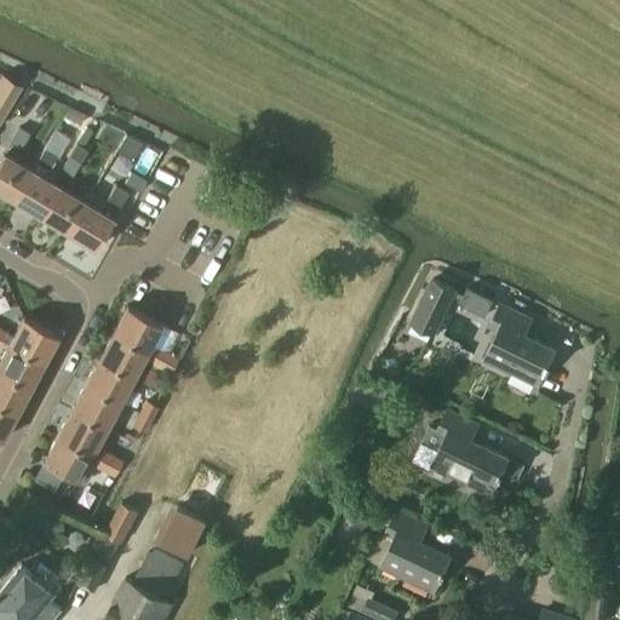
[(0,75),(0,120),(21,85),(1,74),(0,75)]
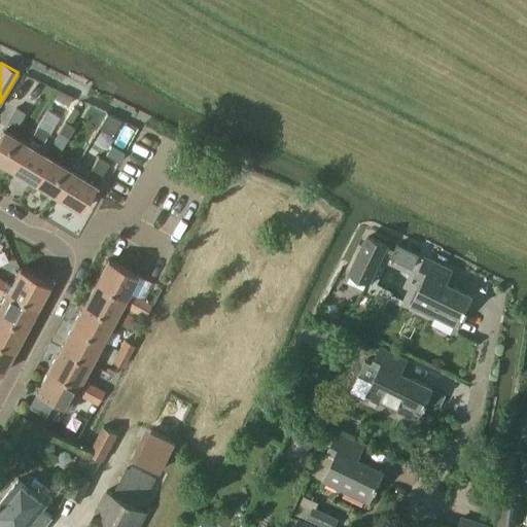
[(59,91),(55,99),(67,106),(72,97),(59,91)]
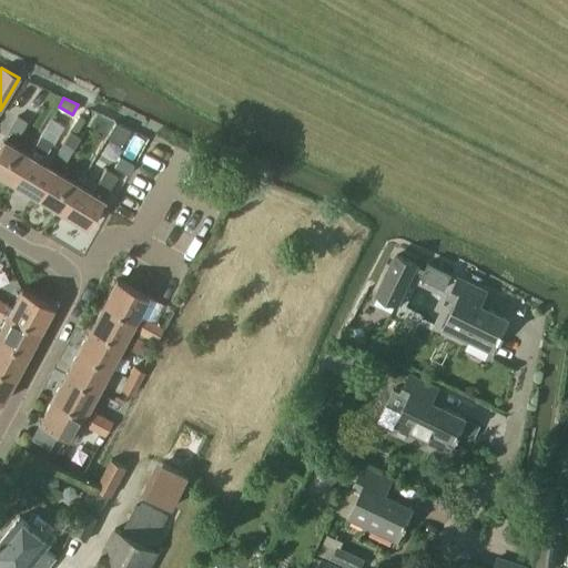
[(9,130),(19,135),(27,122),(17,117),(9,130)]
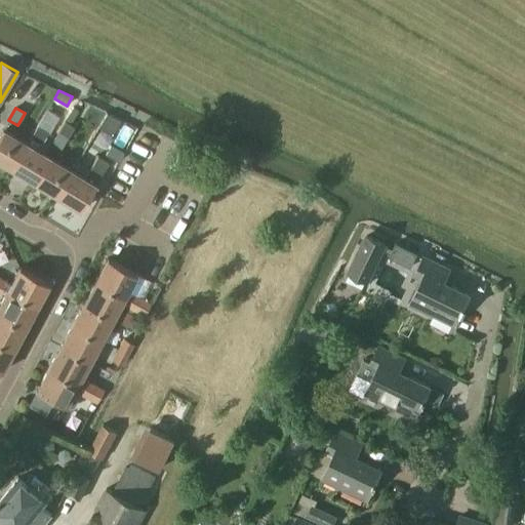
[(104,113),(97,128),(115,134),(121,119),(104,113)]
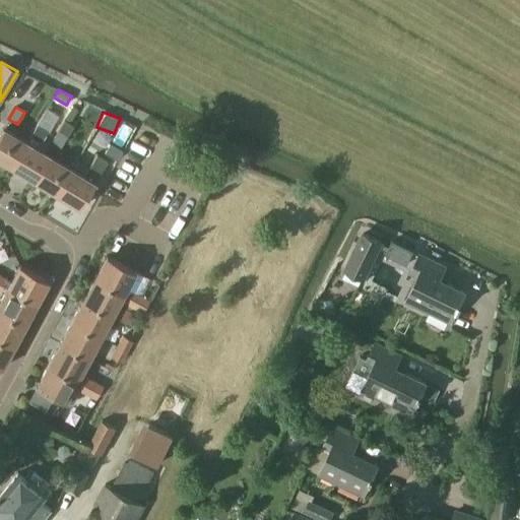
[(64,122),(56,134),(64,139),(72,127),(64,122)]
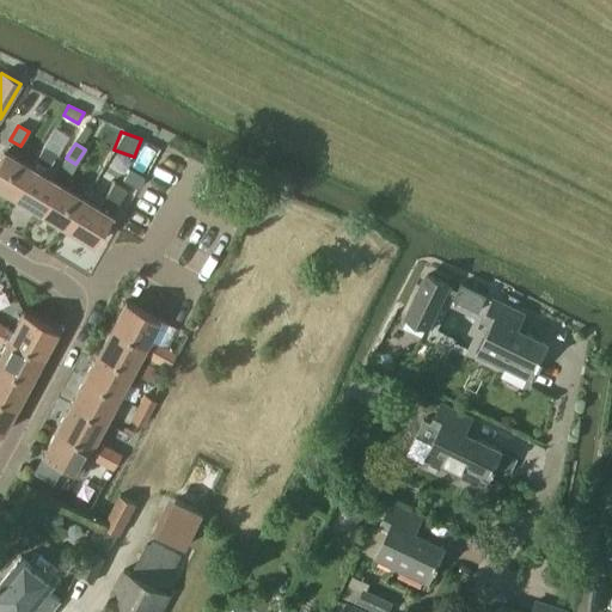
[(38,213),(55,183),(42,175),(54,155),(42,148),(30,167),(29,167),(12,197),(38,213)]
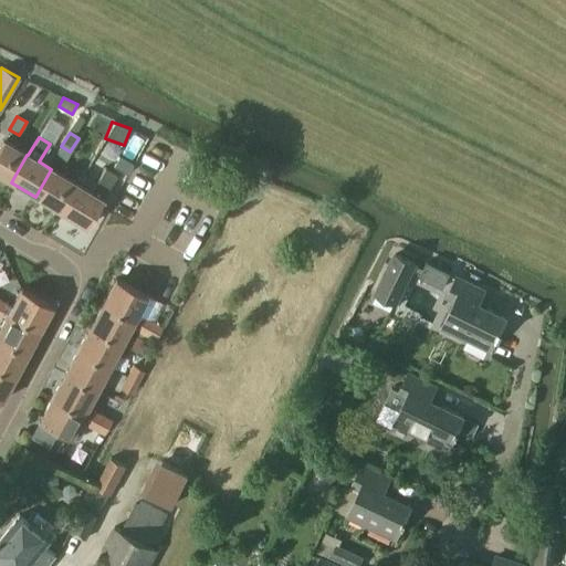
[(0,142),(0,176),(11,182),(27,155),(1,139),(0,142)]
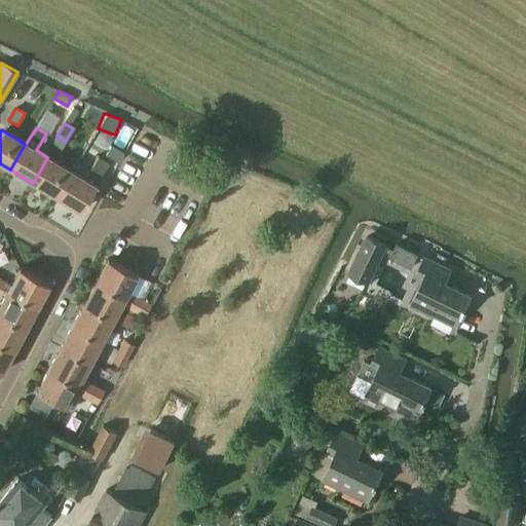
[(65,141),(57,136),(49,148),(58,153),(65,141)]
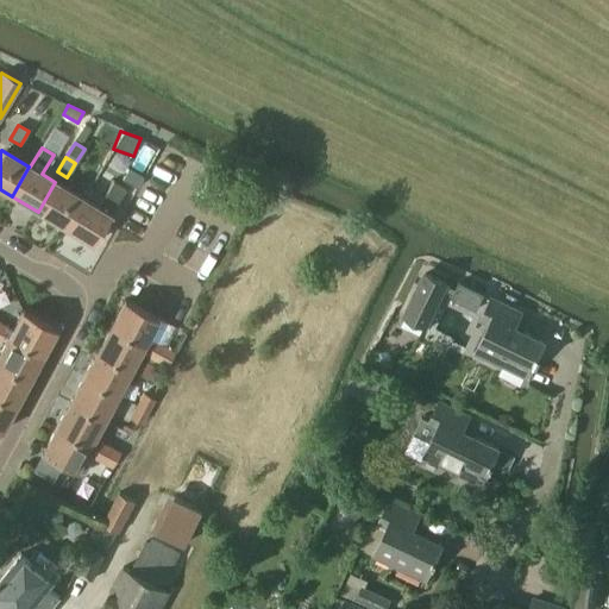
[(129,168),(121,180),(136,188),(143,176),(129,168)]
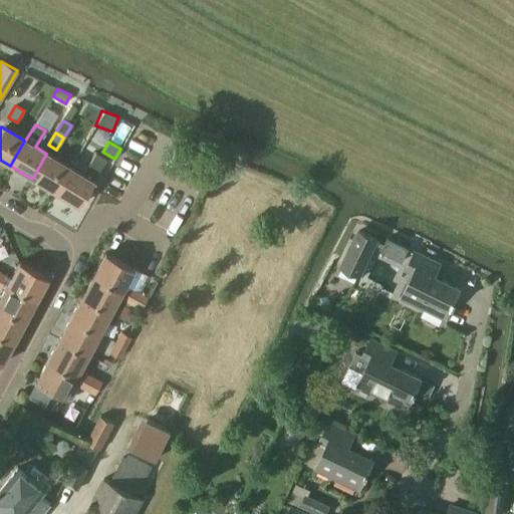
[(68,167),(54,192),(79,207),(94,182),(92,181),(105,160),(95,153),(82,175),(68,167)]
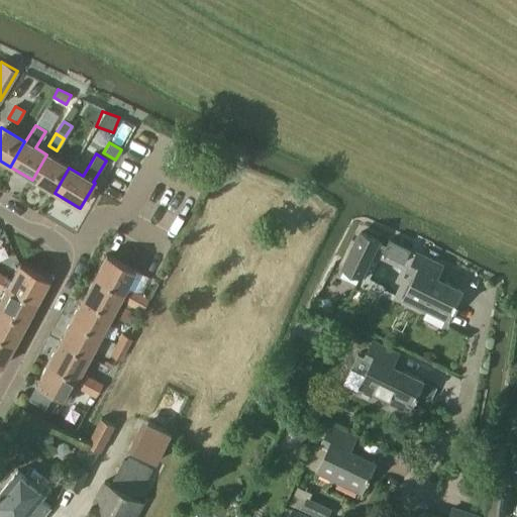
[(55,193),(69,168),(46,154),(32,180),(55,193)]
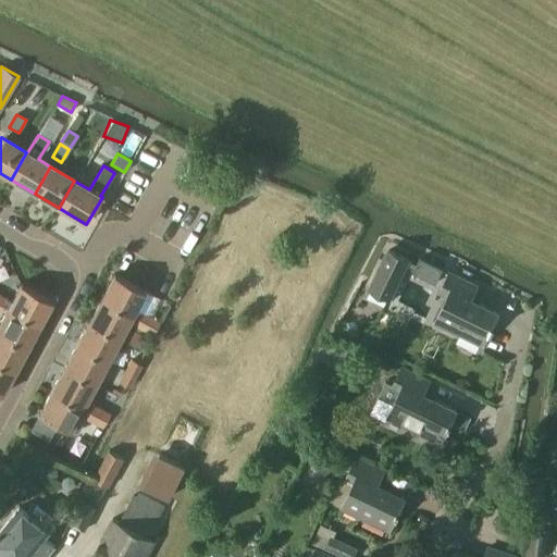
[(230,177),(222,173),(219,180),(226,184),(230,177)]
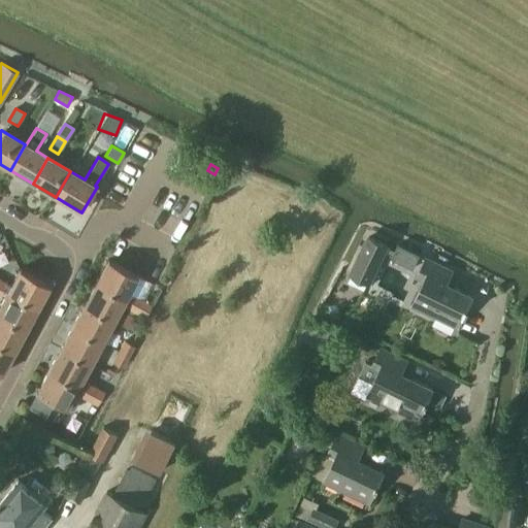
[(390,246),(367,235),(348,274),(370,287),(390,246)]
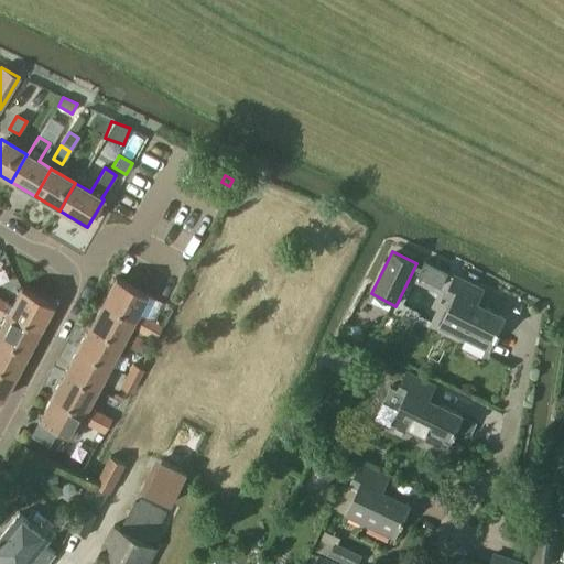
[(443,286),(449,273),(444,271),(438,284),(443,286)]
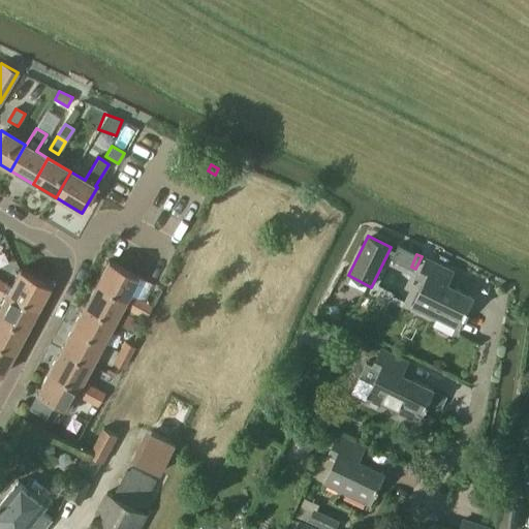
[(424,283),(412,306),(458,329),(473,298),(447,284),(454,272),(426,258),(415,279),(424,283)]
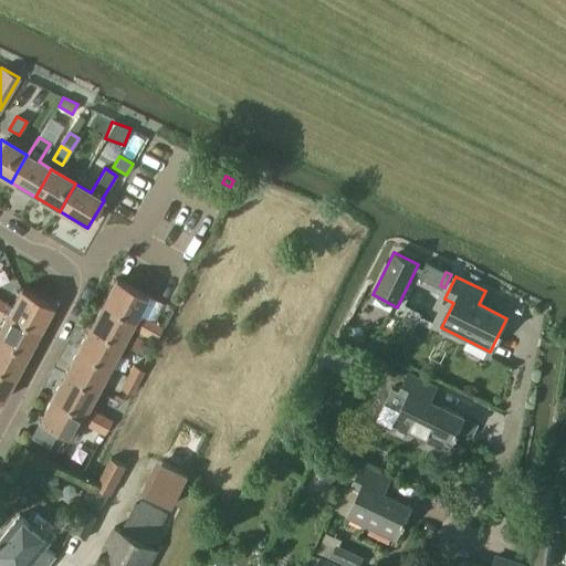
[(153,300),(146,296),(115,280),(102,303),(134,321),(142,306),(148,310),(153,300)]
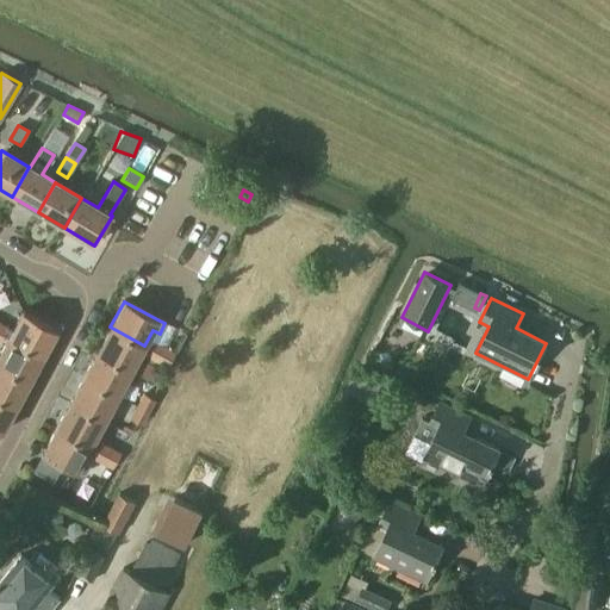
[(22,311),(7,340),(41,358),(56,330),(22,311)]
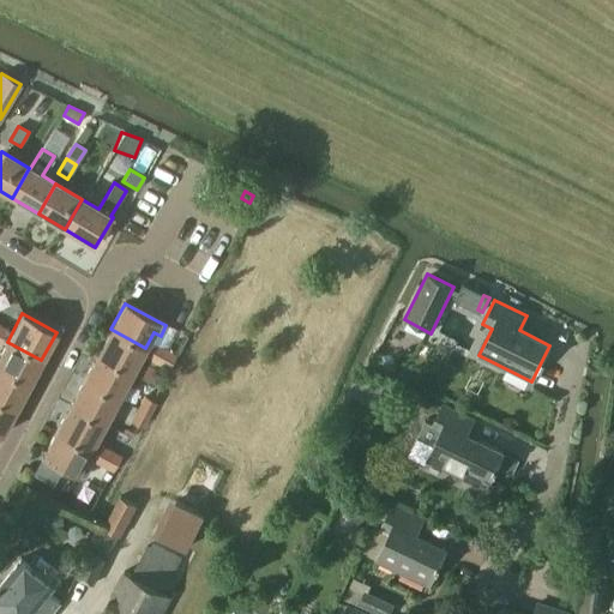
[(142,354),(145,348),(110,329),(97,355),(131,373),(140,378),(146,367),(137,362),(142,354)]
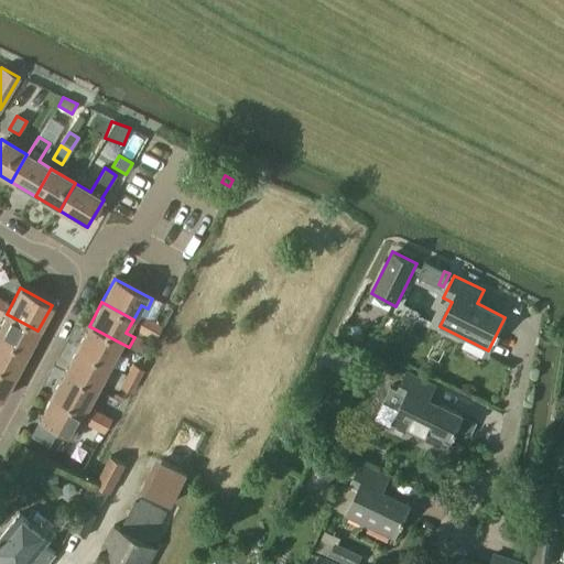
[(38,331),(7,314),(0,325),(0,339),(25,354),(38,331)]
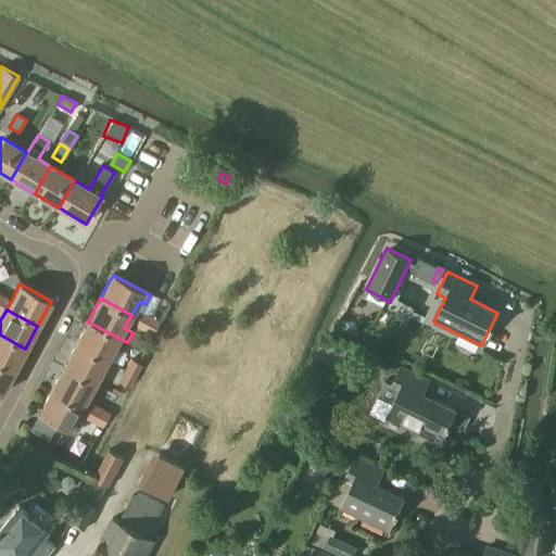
[(131,324),(141,329),(150,315),(140,310),(131,324)]
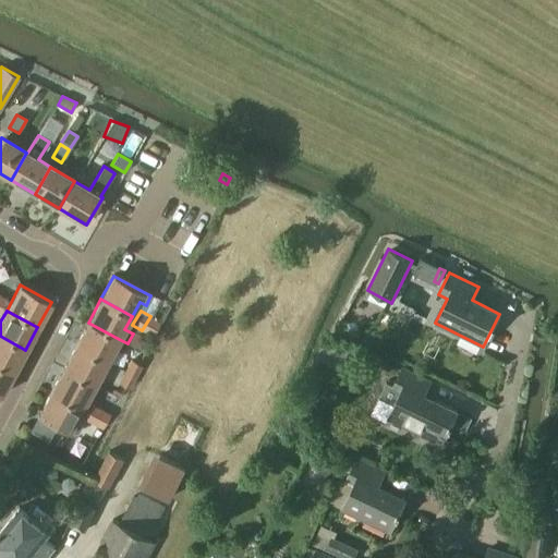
[(150,316),(142,330),(153,337),(160,322),(150,316)]
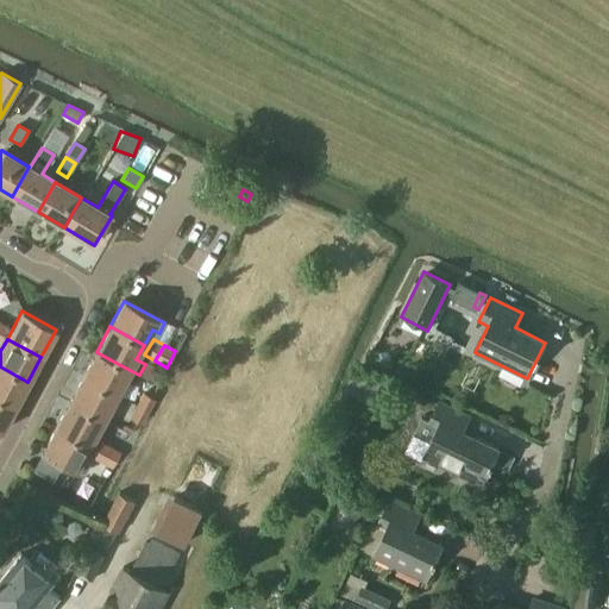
[(139,375),(130,370),(96,352),(82,377),(117,395),(125,380),(133,384),(139,375)]
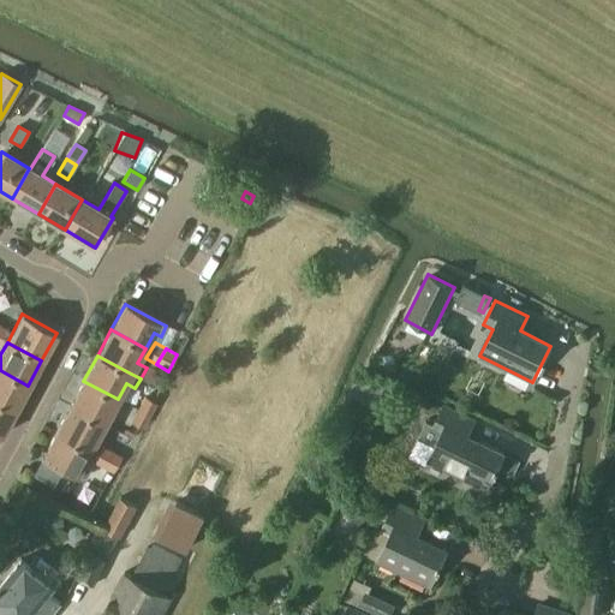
[(28,386),(0,370),(0,402),(15,411),(28,386)]
